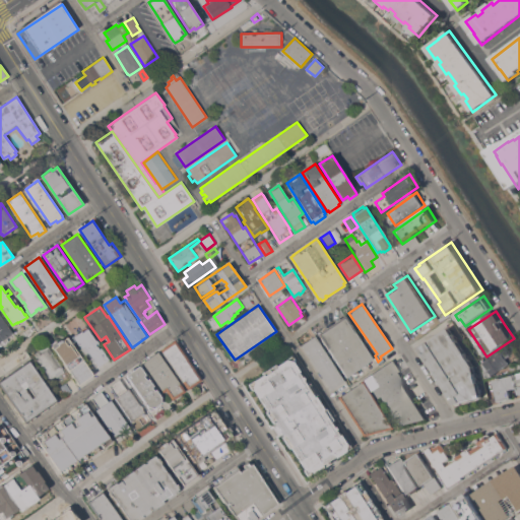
[(0,314),(12,333),(6,337),(8,340),(6,342),(3,344),(0,345),(0,314)]
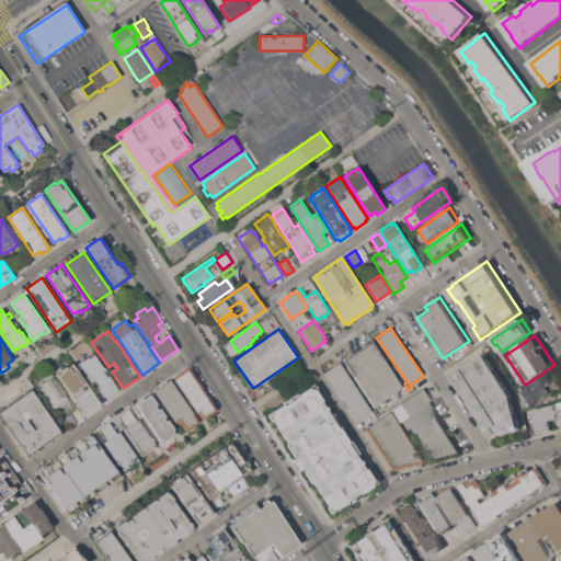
[(373,341),(384,357),(382,357),(401,387),(396,391),(397,393),(392,396),(391,395),(384,400),(385,402),(380,405),(379,403),(374,407),(354,376),(353,376),(343,361),(373,341)]
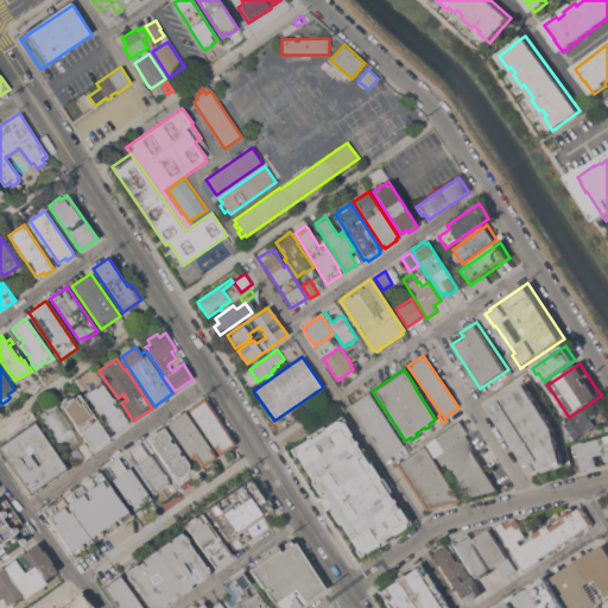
[(510,377),(507,373),(511,369),(517,377),(487,397),(485,393),(510,377)]
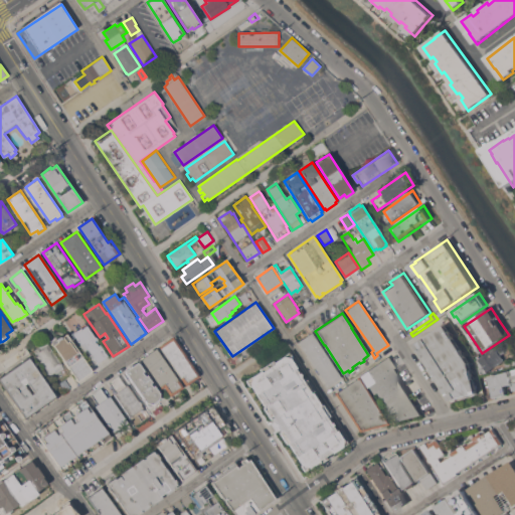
[(448,392),(446,393),(445,391),(446,390),(436,374),(434,375),(433,372),(435,371),(423,355),(421,356),(420,353),(422,352),(416,344),(447,324),(471,363),(479,393),(453,400),(448,392)]
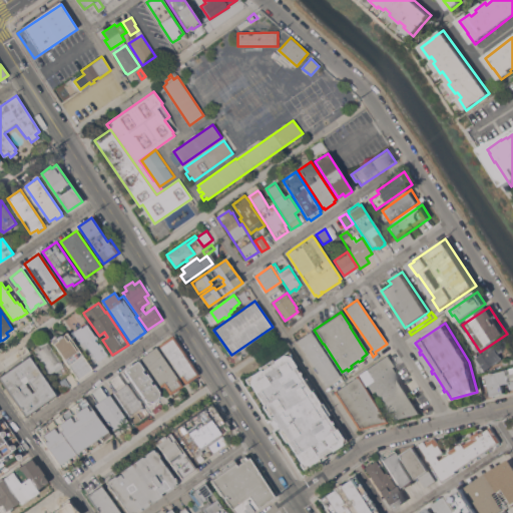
[(80,327),(81,328),(86,324),(94,336),(95,335),(99,341),(98,342),(107,354),(97,362),(87,348),(84,351),(79,343),(80,342),(78,340),(78,341),(72,333),(80,327)]
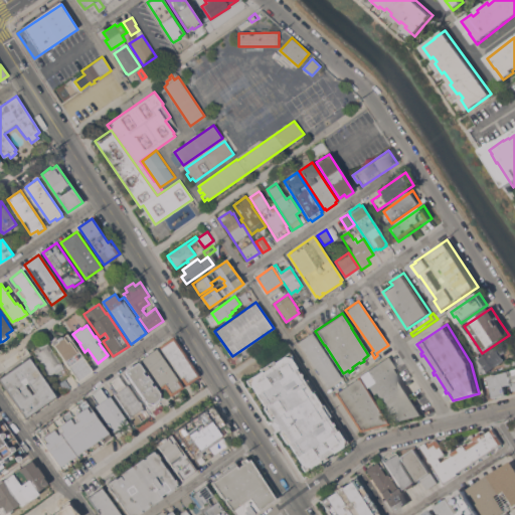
[(60,336),(60,337),(66,333),(93,370),(77,381),(51,342),(60,336)]
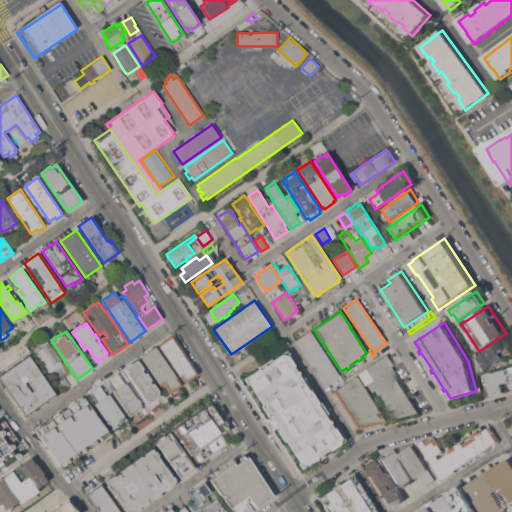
[(325,384),(297,340),(310,331),(339,375),(325,384)]
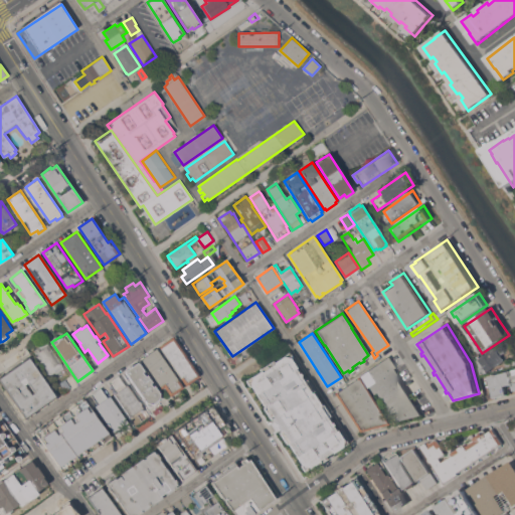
[(199,376),(185,385),(159,346),(173,336),(199,376)]
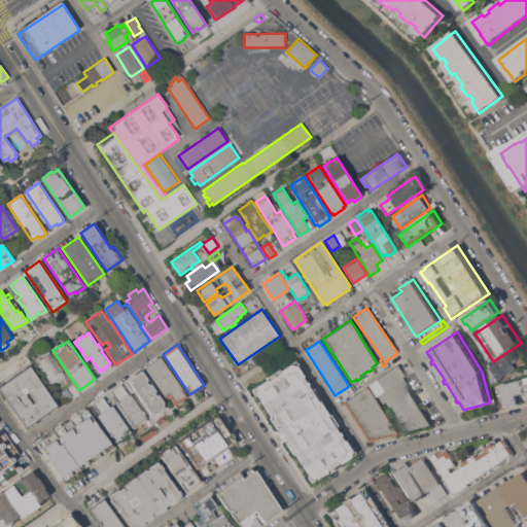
[(64,373),(63,374),(65,377),(58,382),(56,380),(50,384),(34,360),(48,350),(64,373)]
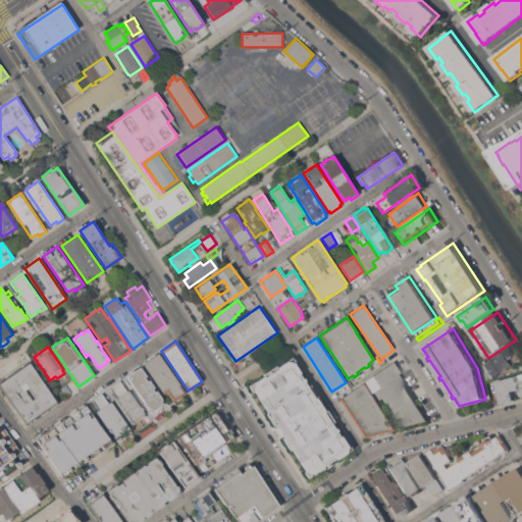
[(508,350),(512,357),(508,360),(511,365),(499,373),(490,361),(489,359),(502,351),(503,352),(507,350),(508,350)]
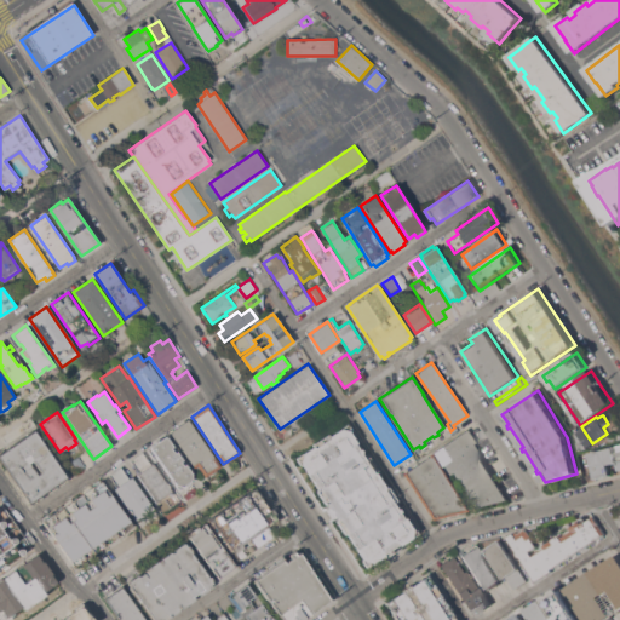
[(222,466),(206,477),(197,465),(195,468),(170,431),(188,419),(222,466)]
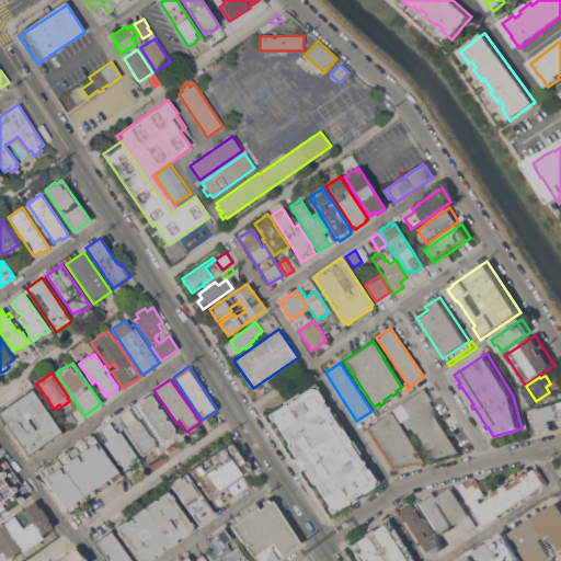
[(319,390),(317,390),(332,413),(333,413),(342,426),(341,426),(350,441),(351,441),(358,453),(357,454),(374,477),(375,477),(378,482),(363,493),(364,495),(348,504),(347,503),(332,513),(328,506),(329,505),(313,482),(312,483),(305,471),(307,470),(305,468),(301,470),(294,460),(298,457),(296,455),(295,456),(287,444),(288,443),(273,420),(272,421),(267,414),(284,403),(283,402),(297,392),(298,393),(315,384),(319,390)]
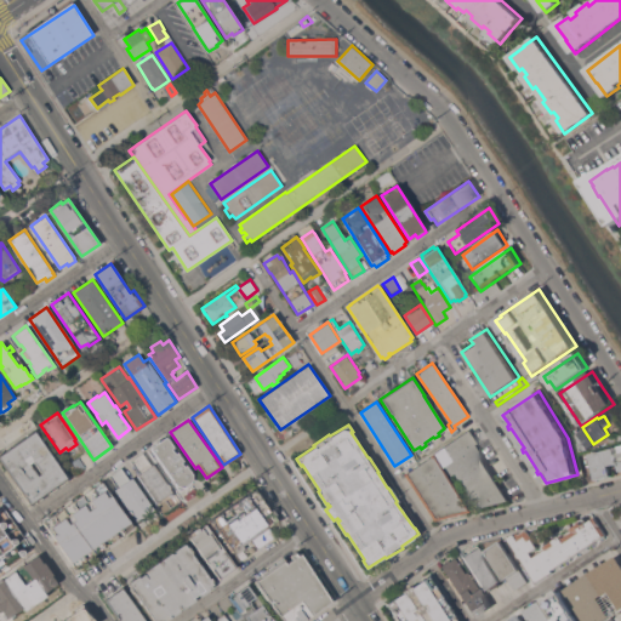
[(0,462),(0,454),(35,429),(69,478),(68,479),(68,480),(58,488),(57,486),(43,496),(44,497),(32,506),(0,462)]
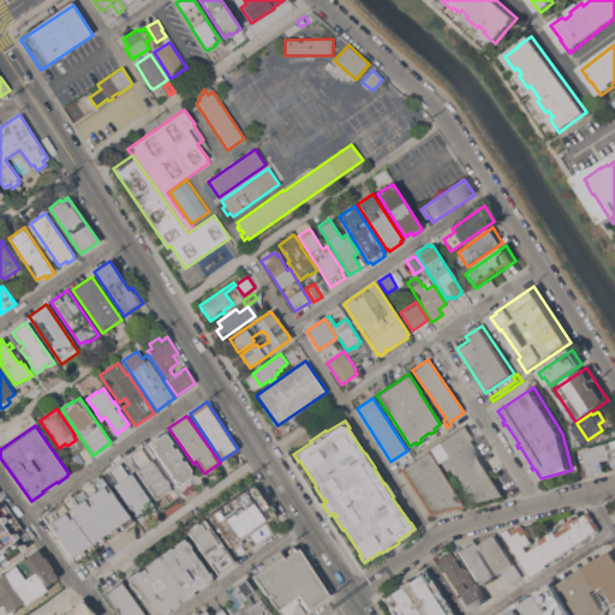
[(471,503),(449,469),(446,471),(440,461),(436,463),(464,507),(429,515),(399,470),(402,466),(404,467),(425,453),(424,452),(464,425),(471,439),(469,440),(505,495),(471,503)]
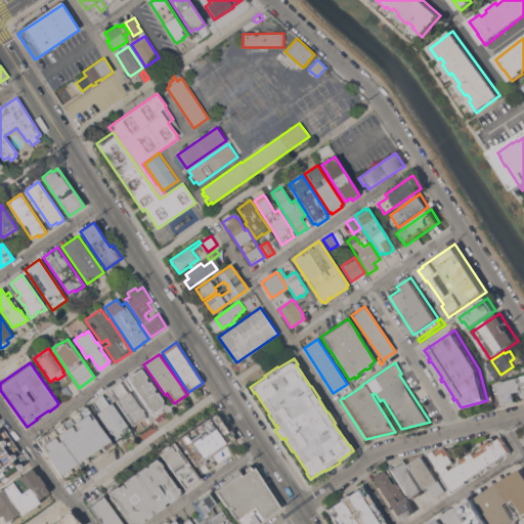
[(523,365),(523,372),(515,375),(515,368),(523,365)]
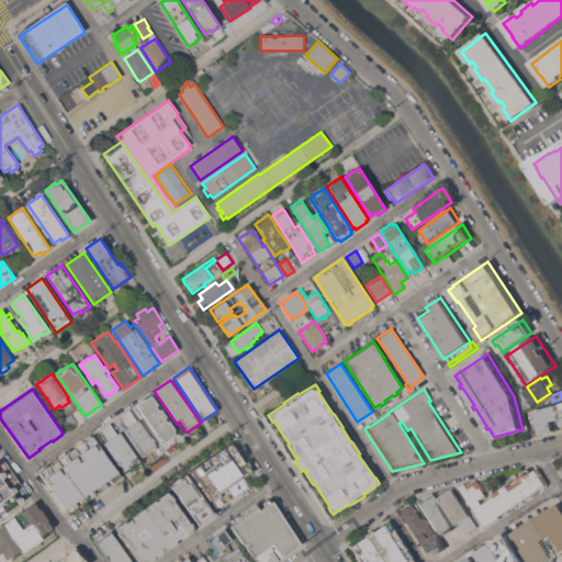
[(137,404),(149,395),(152,396),(157,404),(155,406),(158,411),(160,408),(166,416),(164,418),(166,422),(168,420),(178,435),(164,445),(137,406),(137,404)]
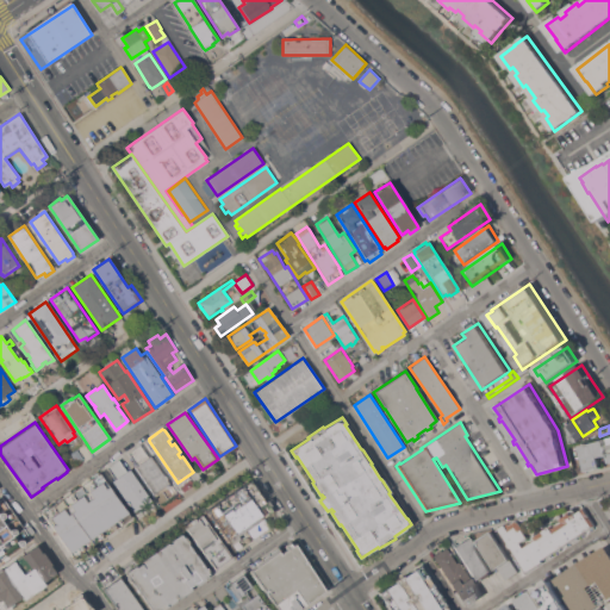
[(609,437),(609,454),(599,456),(602,467),(587,471),(586,470),(584,470),(583,464),(585,464),(583,454),(580,455),(578,448),(582,448),(580,446),(609,437)]
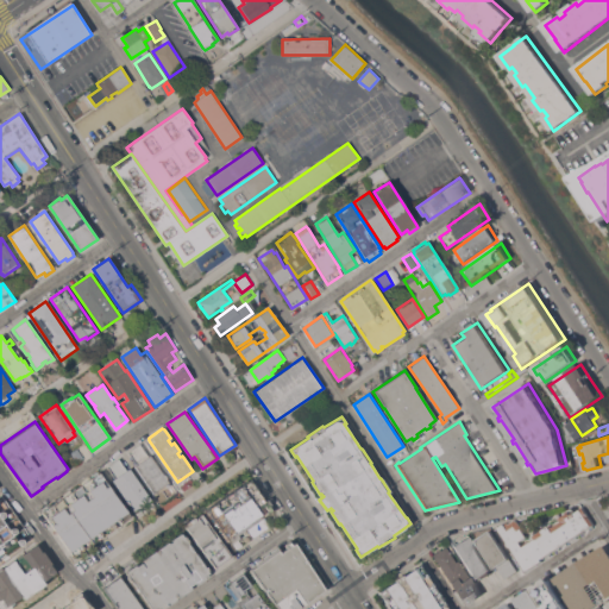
[(170,482),(154,493),(135,466),(137,464),(127,452),(139,444),(149,456),(150,454),(170,482)]
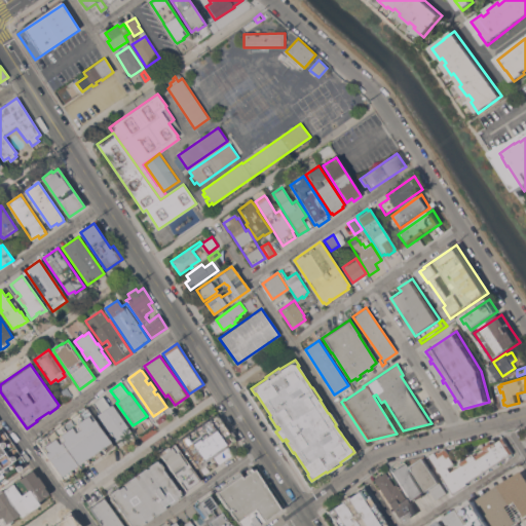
[(132,431),(116,442),(97,415),(100,413),(92,403),(103,396),(110,406),(112,404),(132,431)]
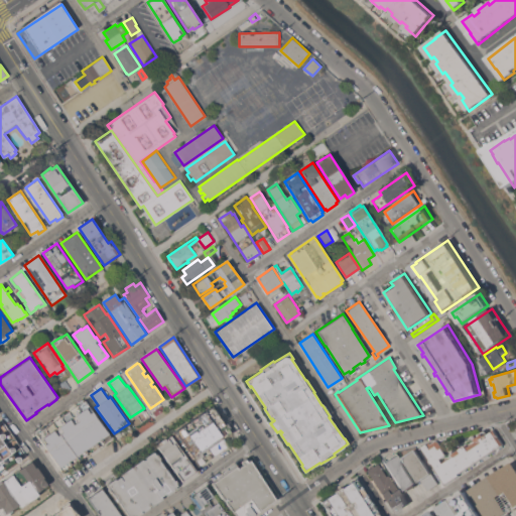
[(60,416),(85,399),(111,437),(61,472),(34,431),(58,414),(59,415),(60,416)]
